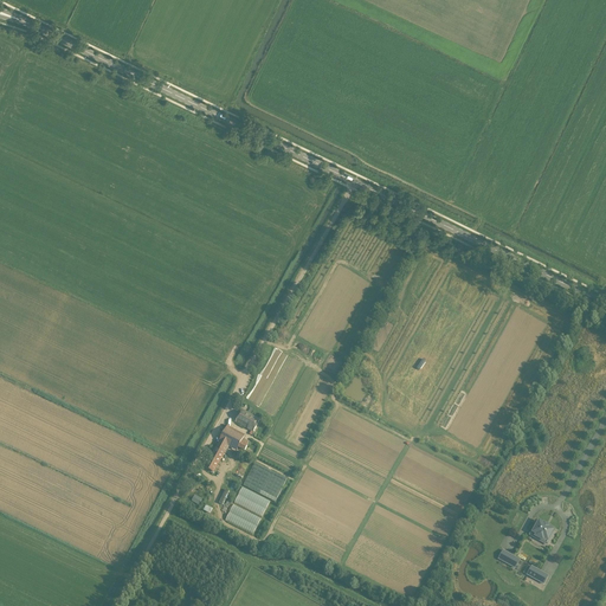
[(251,436),(253,432),(260,420),(250,414),(247,413),(243,411),(236,423),(246,429),(245,432),(251,436)]
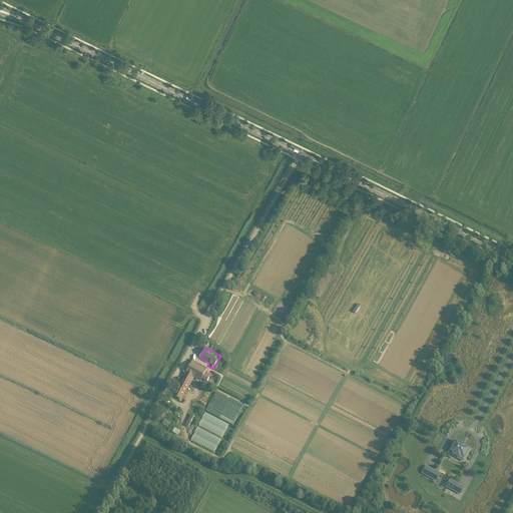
[(210,375),(207,373),(207,372),(206,372),(207,370),(192,361),(181,382),(173,396),(181,400),(193,379),(200,383),(201,380),(207,383),(209,379),(208,378),(210,375)]
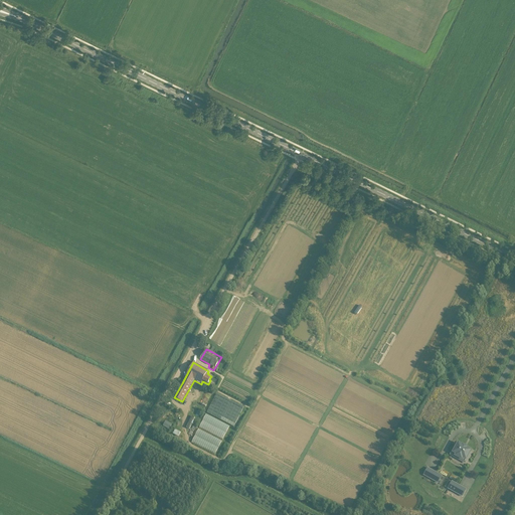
[(314,384),(323,388),(326,380),(317,376),(314,384)]
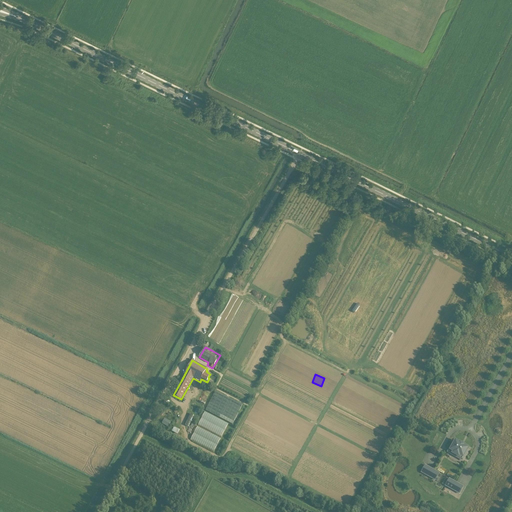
[(233,425),(243,405),(216,391),(206,411),(233,425)]
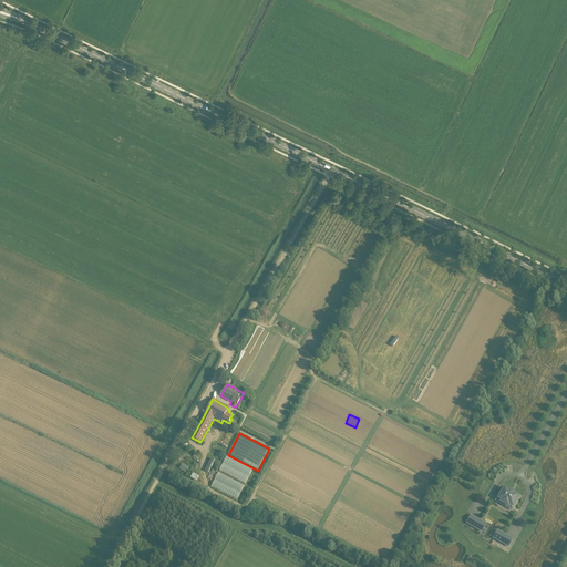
[(219,472),(246,483),(253,468),(226,456),(219,472)]
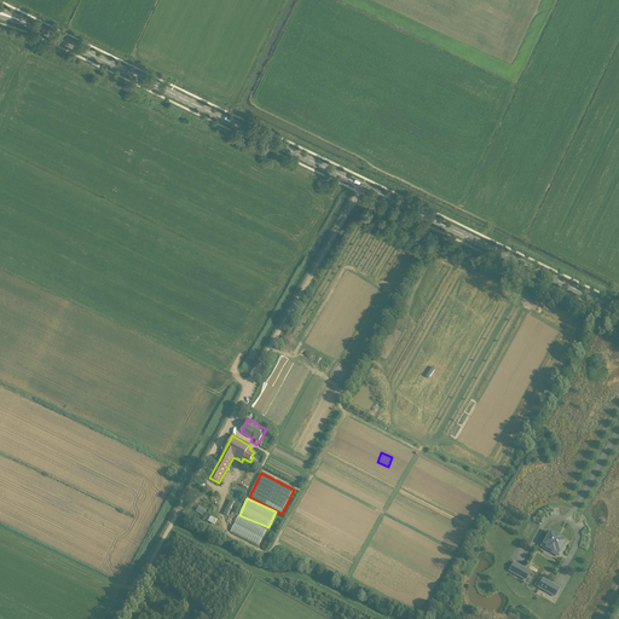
[(200,507),(196,513),(203,518),(207,512),(200,507)]
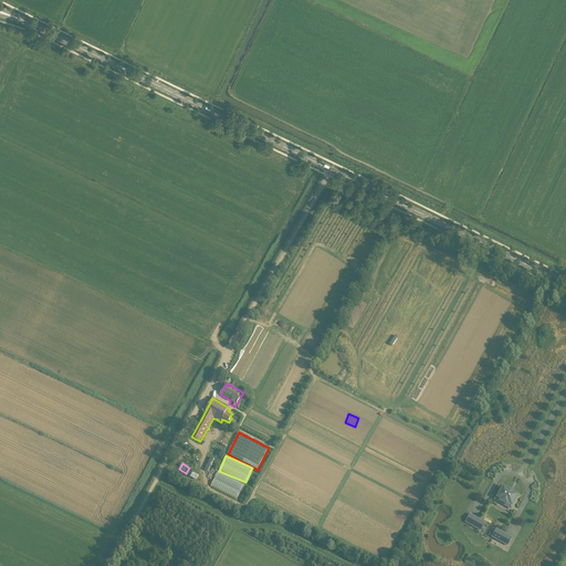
[(237,499),(243,483),(217,472),(210,486),(237,499)]
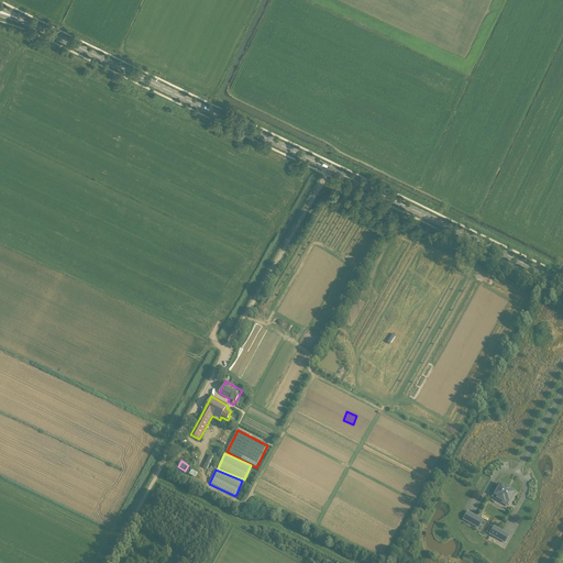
[(514,494),(514,493),(509,490),(510,490),(506,487),(506,488),(501,486),(500,487),(500,486),(495,495),(499,497),(498,499),(505,503),(506,501),(509,503),(514,494)]
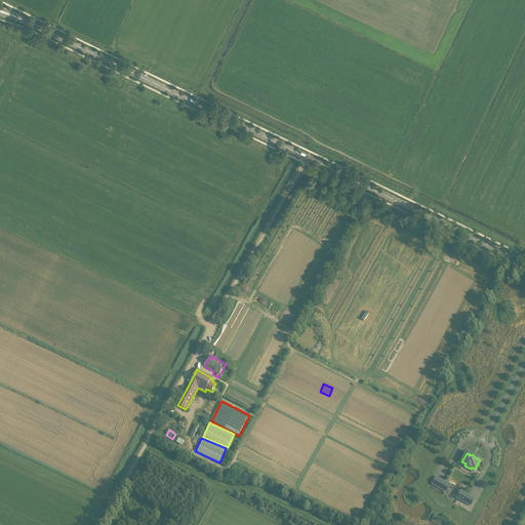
[(446,492),(450,485),(443,482),(439,488),(446,492)]
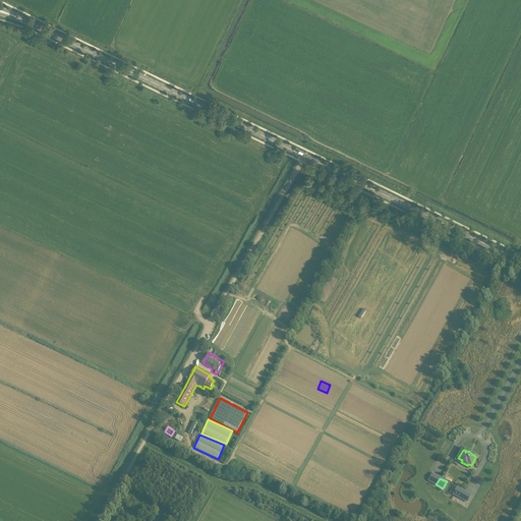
[(464,491),(457,487),(454,495),(461,499),(464,491)]
